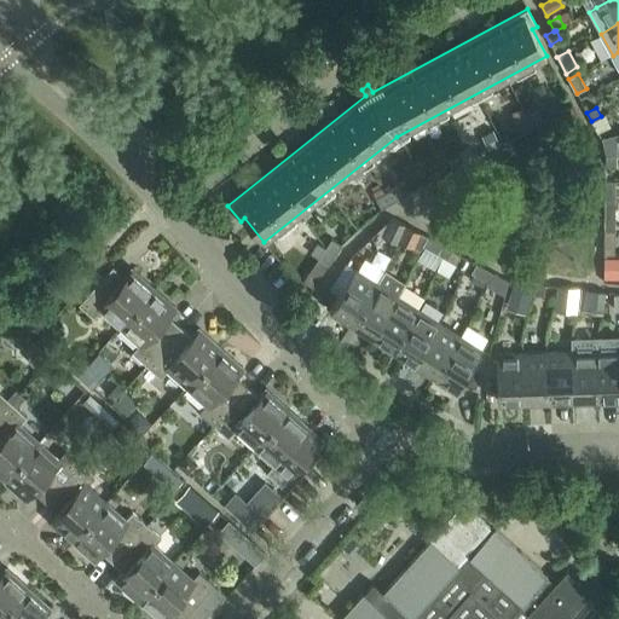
[(516,122),(521,133),(543,121),(538,111),(516,122)]
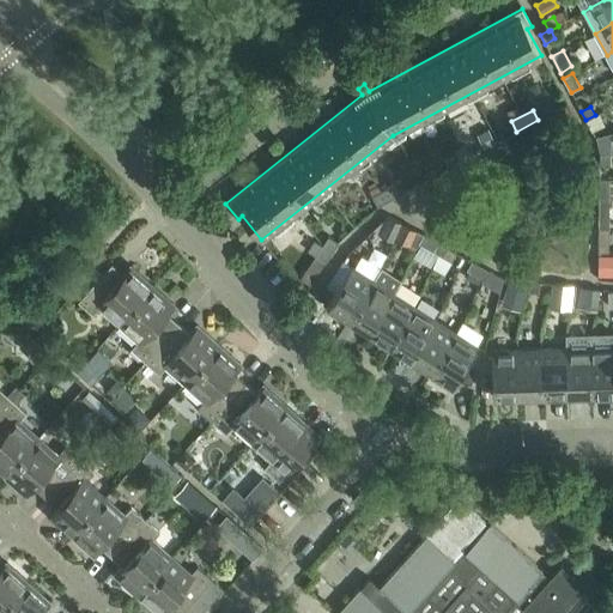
[(586,120),(586,121),(592,133),(596,129),(604,122),(599,114),(595,116),(595,115),(586,120)]
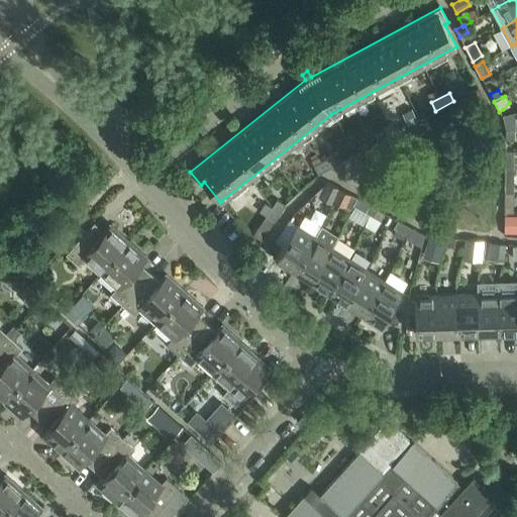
[(516,112),(502,115),(506,130),(516,130),(516,112)]
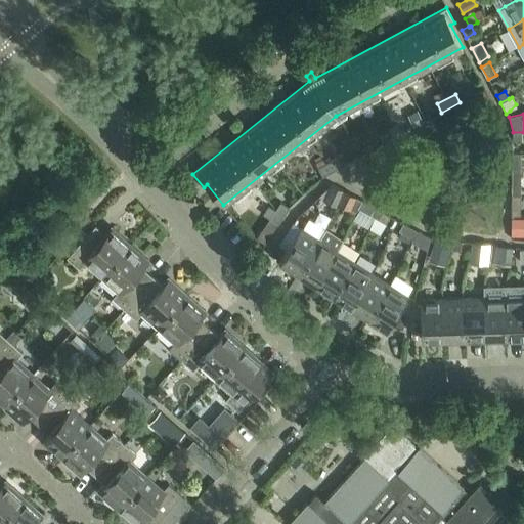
[(378,135),(383,144),(401,135),(396,126),(378,135)]
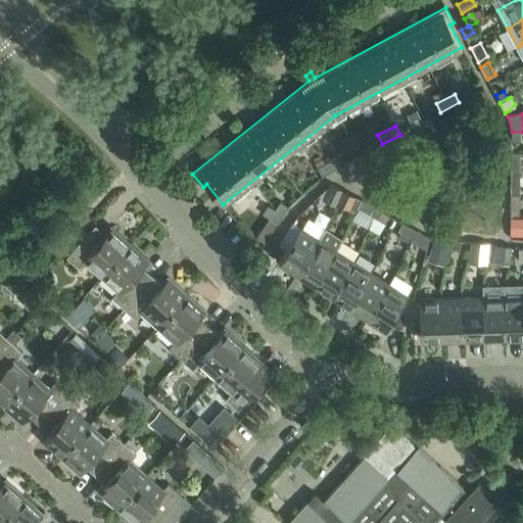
[(512,133),(511,142),(521,142),(521,133),(512,133)]
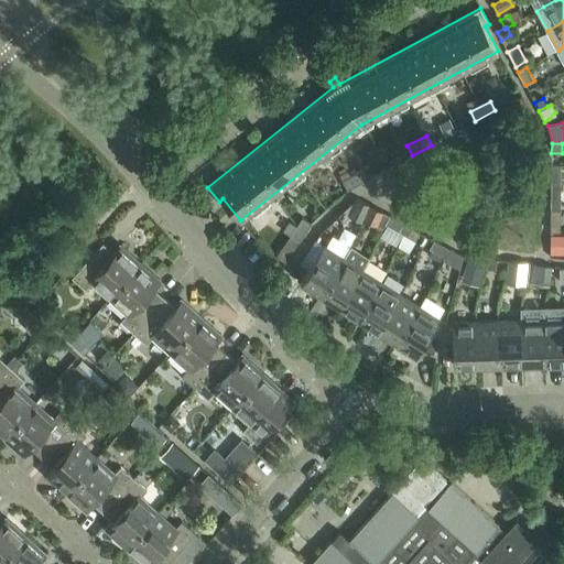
[(551,179),(551,188),(554,188),(561,188),(561,179),(561,165),(551,165),(551,179)]
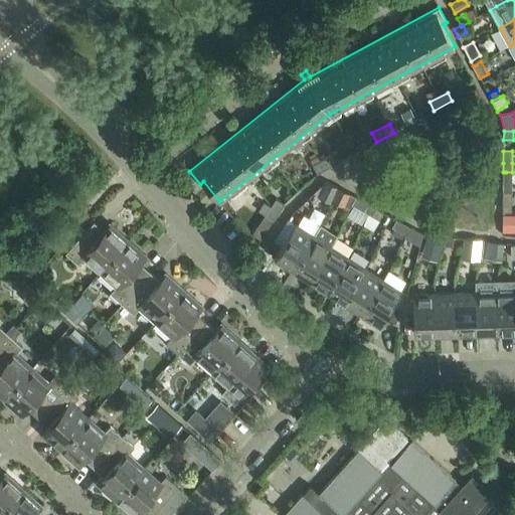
[(312,165),(317,174),(335,165),(330,156),(312,165)]
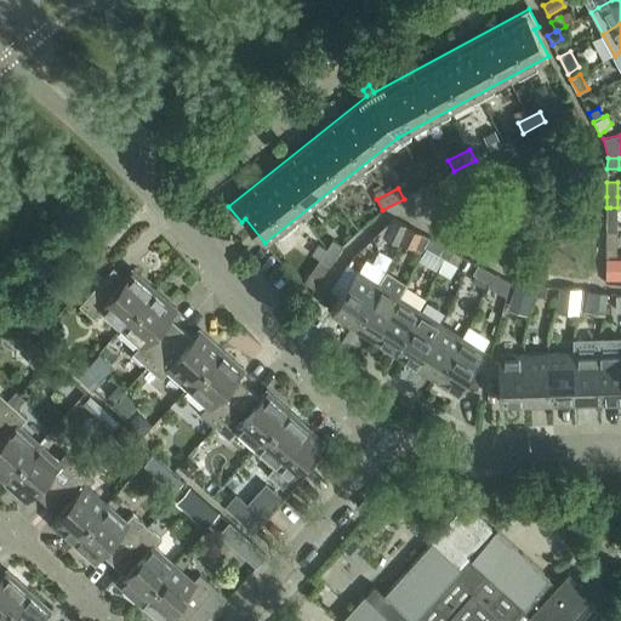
[(607,208),(607,217),(607,232),(617,232),(617,217),(617,208),(610,208),(607,208)]
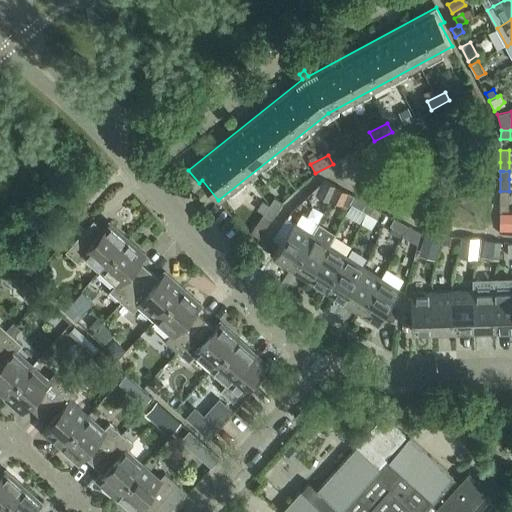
[(328,202),(329,200),(329,199),(335,187),(324,182),(317,197),(328,202)]
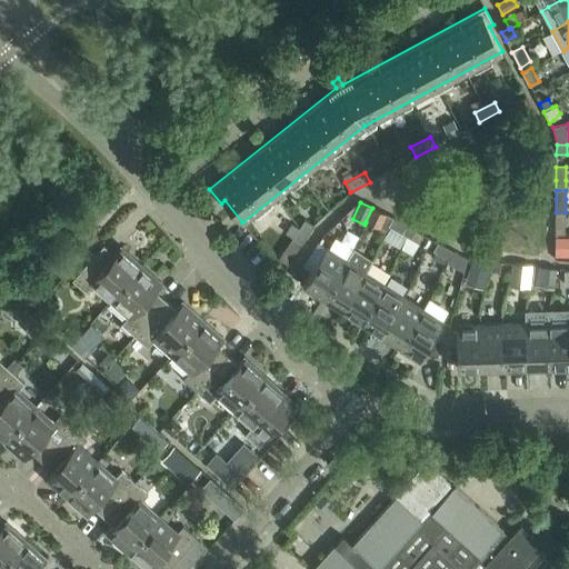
[(372,208),(366,221),(380,228),(380,227),(387,230),(388,227),(392,218),(393,217),(387,213),(372,206),(372,207),(372,208)]
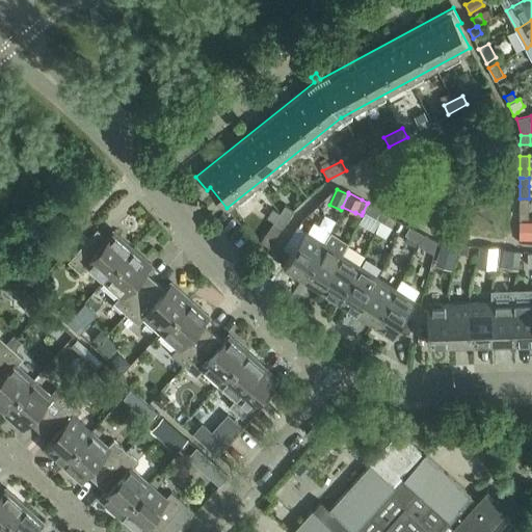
[(519,219),(528,219),(529,198),(520,198),(519,219)]
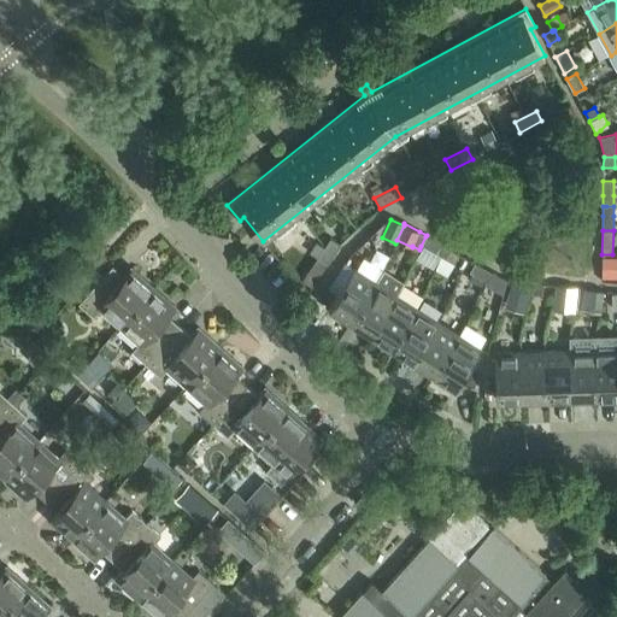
[(425,236),(421,246),(424,247),(436,254),(440,257),(441,257),(445,259),(451,250),(441,245),(436,242),(425,236)]
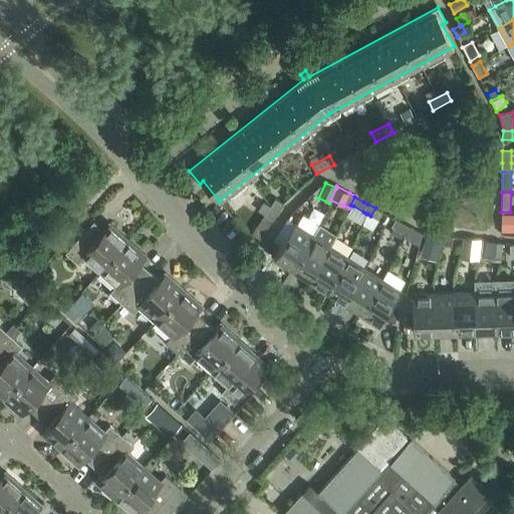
[(264,216),(273,221),(284,204),(275,199),(264,216)]
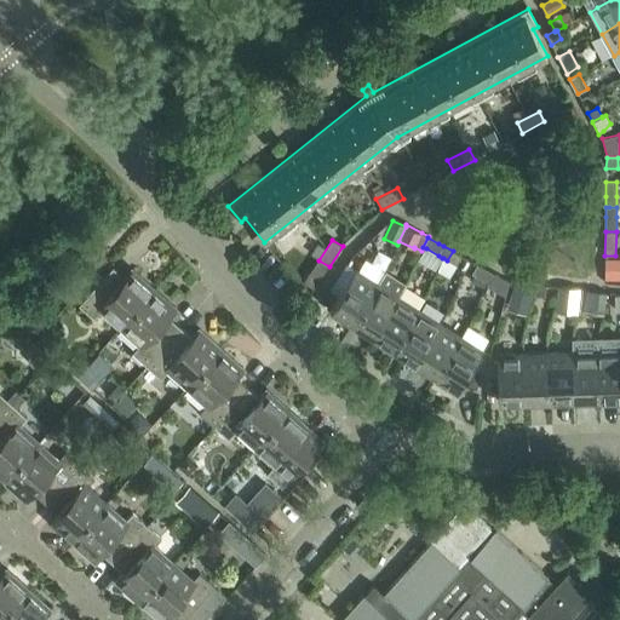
[(453,251),(447,260),(457,265),(461,257),(453,251)]
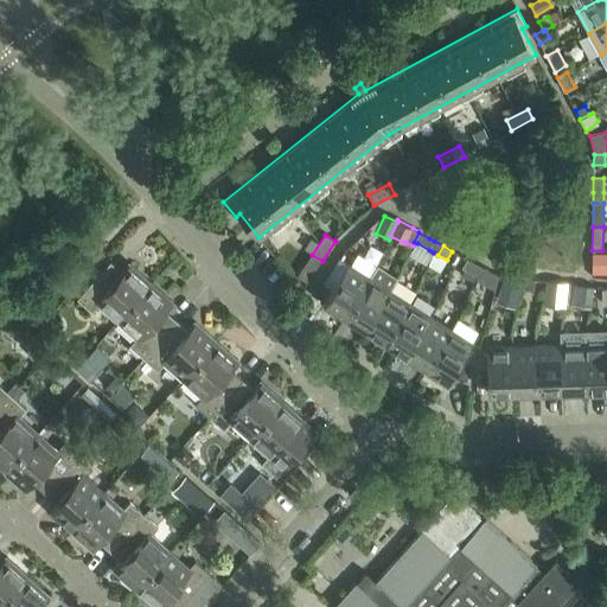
[(592,261),(592,274),(606,274),(606,254),(592,254),(592,261)]
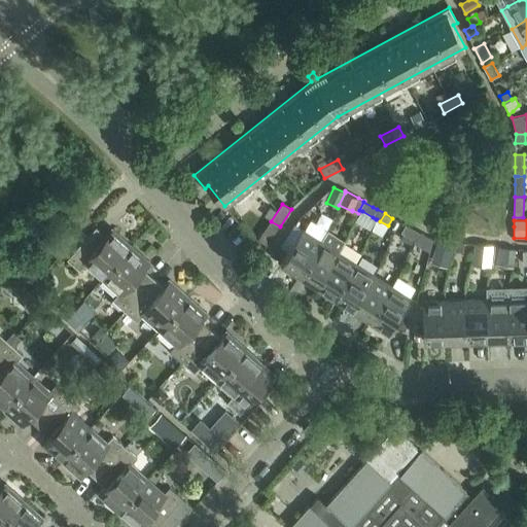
[(401,233),(409,237),(414,230),(406,224),(401,233)]
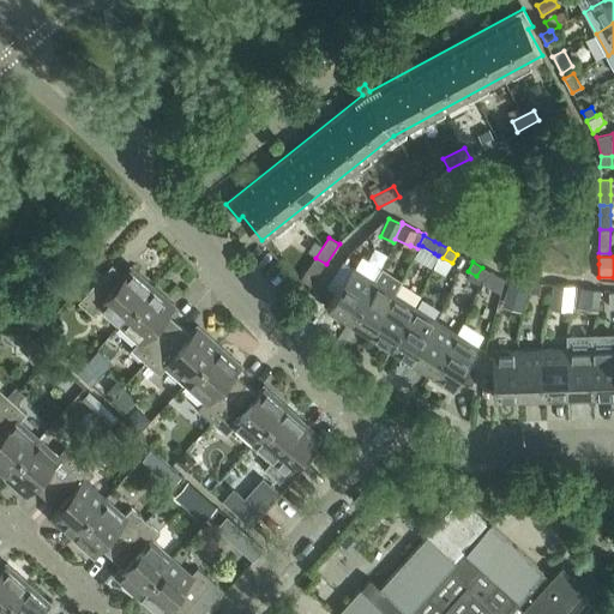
[(100,309),(118,327),(154,288),(131,268),(124,276),(112,265),(78,304),(94,317),(100,309)]
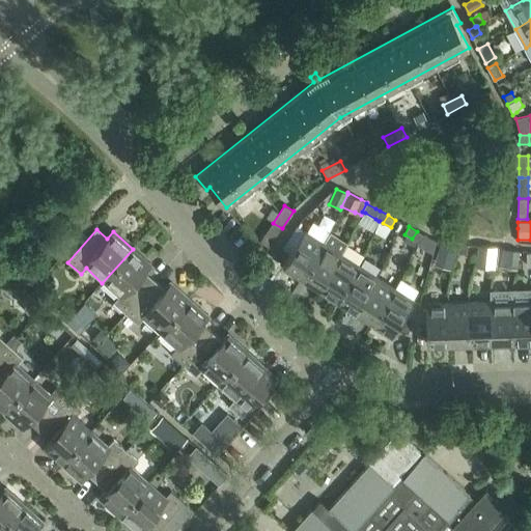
[(283,266),(302,278),(324,244),(305,231),(283,266)]
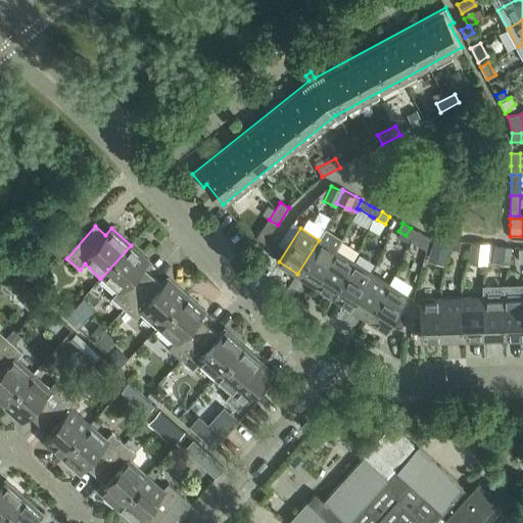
[(411,228),(406,235),(412,238),(413,239),(414,240),(416,237),(418,232),(411,228)]
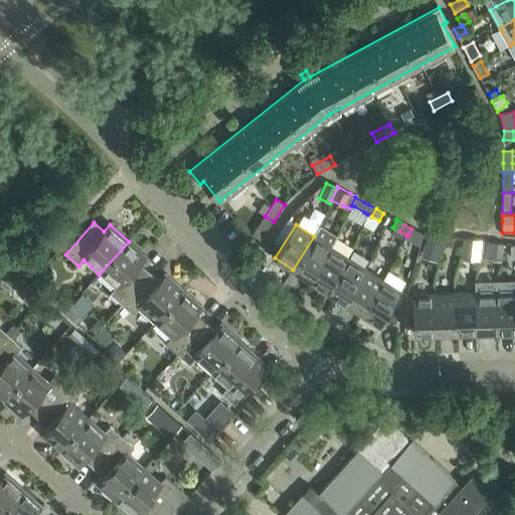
[(314,236),(293,270),(310,281),(332,247),(338,236),(337,236),(321,225),(314,236)]
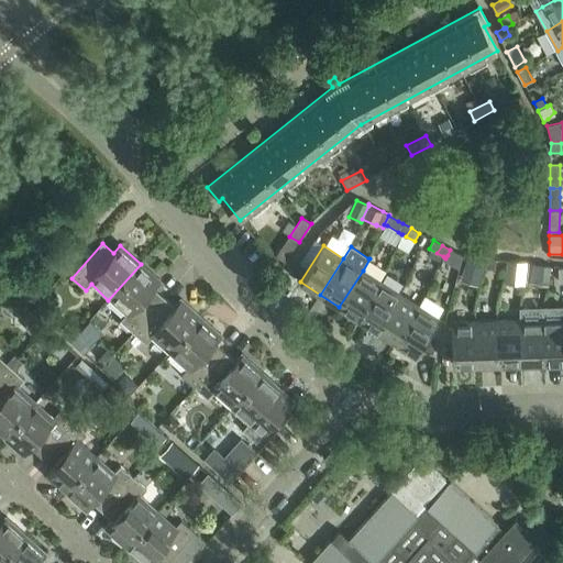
[(443,256),(442,260),(460,267),(462,255),(456,252),(450,250),(448,255),(445,258),(444,257),(443,256)]
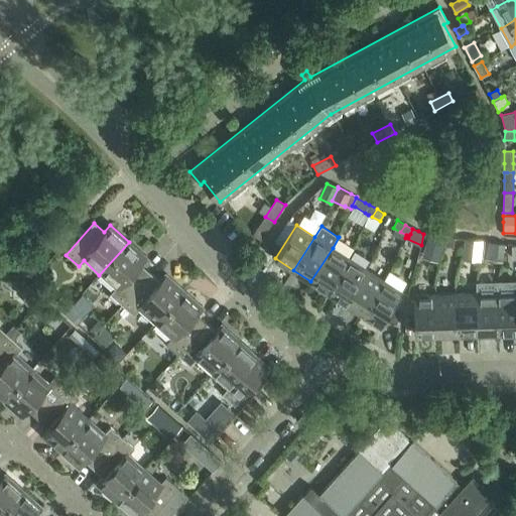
[(423,253),(422,256),(439,261),(444,241),(428,236),(428,237),(423,253)]
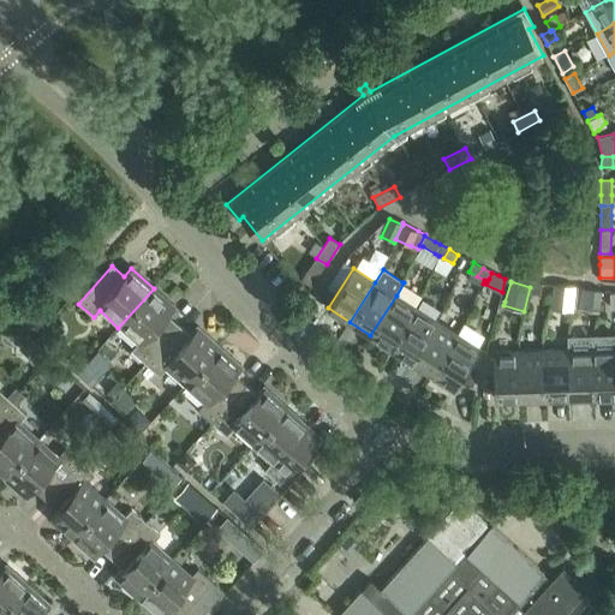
[(541,294),(542,284),(531,282),(530,287),(530,293),(541,294)]
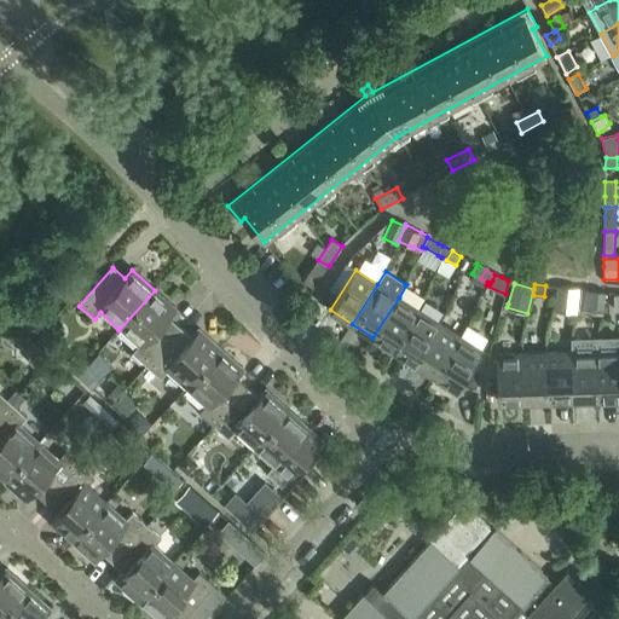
[(556,285),(556,299),(578,301),(580,290),(580,288),(556,285)]
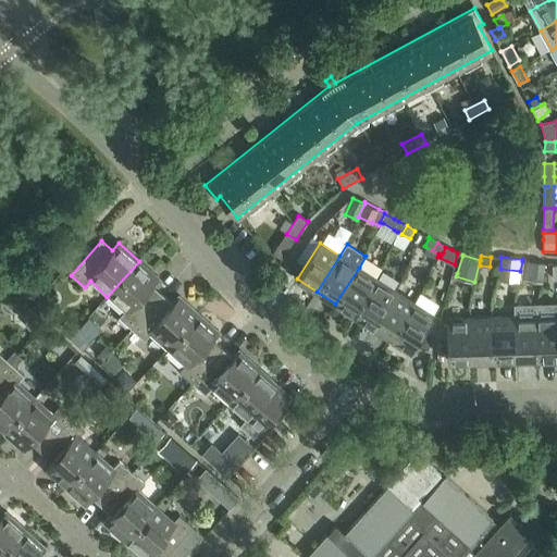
[(139,261),(107,297),(124,312),(119,318),(132,330),(162,296),(152,287),(160,280),(139,261)]
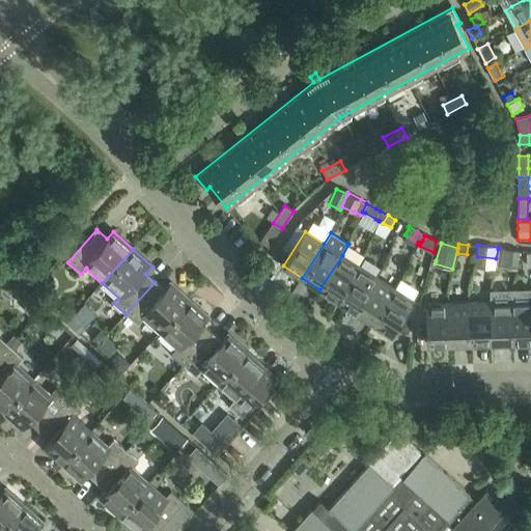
[(502,249),(501,257),(519,259),(520,251),(502,249)]
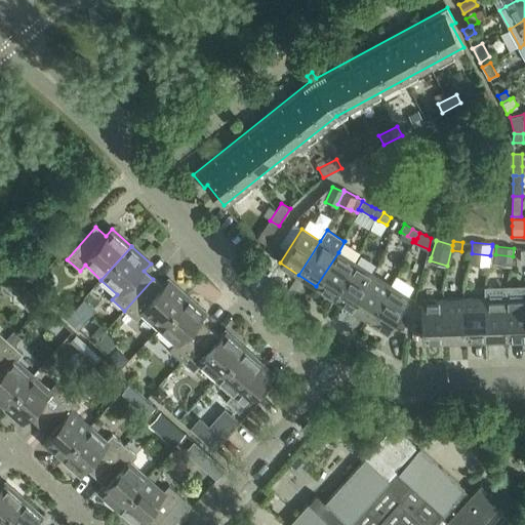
[(338,252),(316,286),(334,297),(334,296),(356,264),(338,252)]
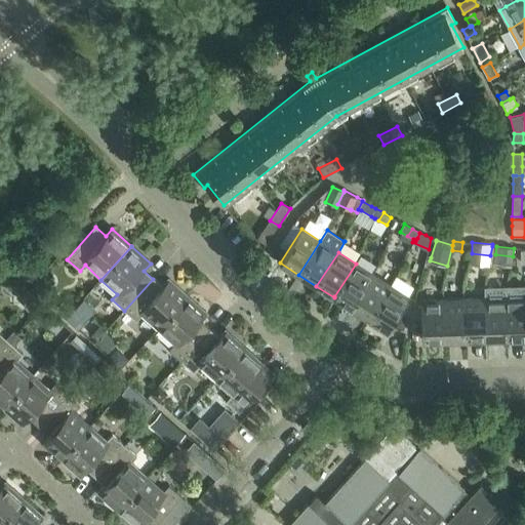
[(334,296),(334,297),(352,309),(373,275),(356,264),(334,296)]
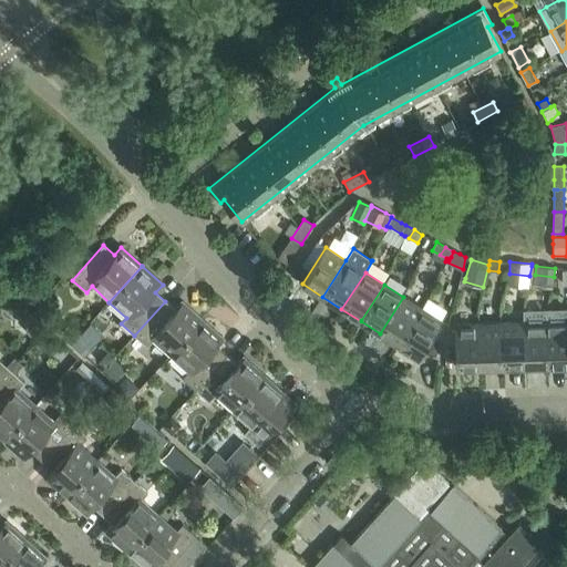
[(403,297),(380,333),(399,346),(422,309),(403,297)]
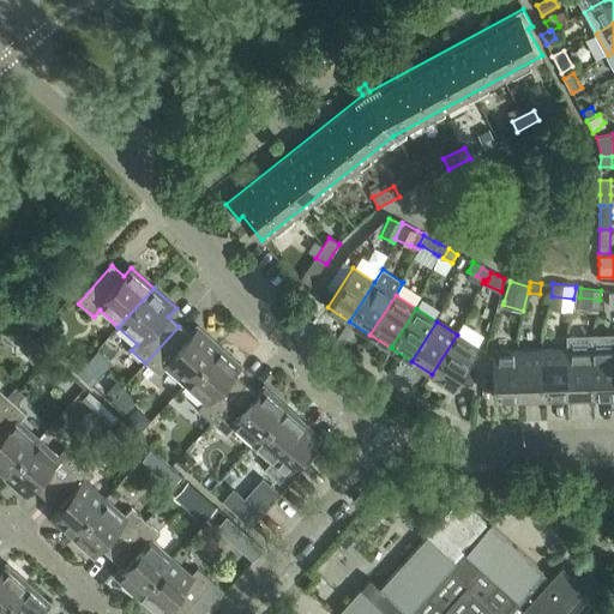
[(179,326),(145,363),(160,375),(166,369),(185,386),(220,347),(197,326),(190,336),(179,326)]
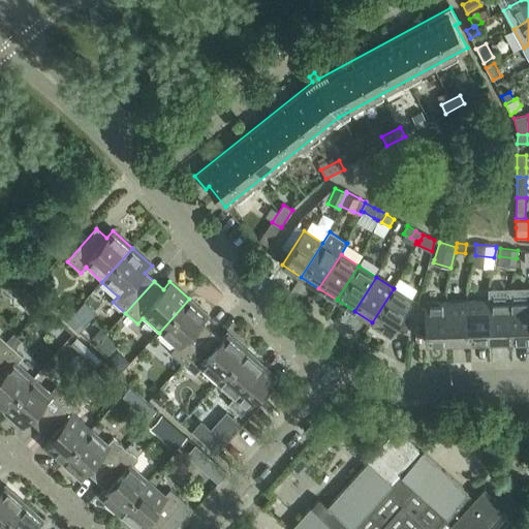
[(394,288),(372,322),(391,334),(412,300),(394,288)]
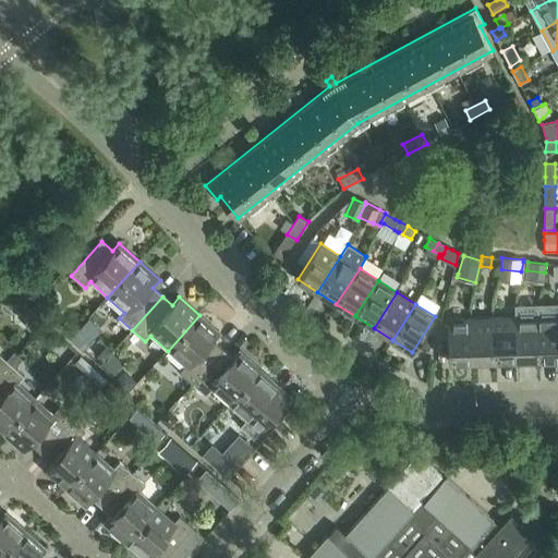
[(39,320),(38,306),(26,307),(27,326),(36,335),(45,326),(39,320)]
